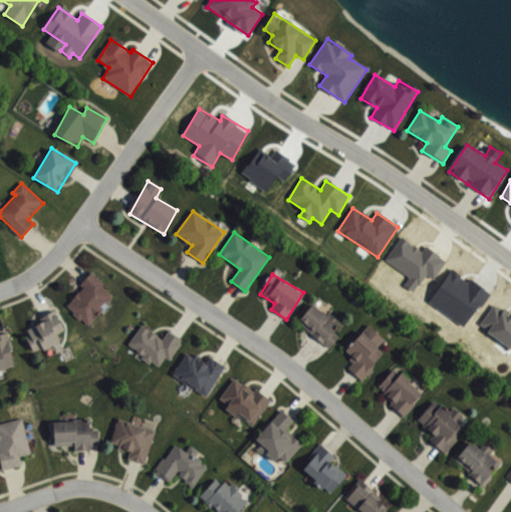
[(66,309),(90,326),(113,291),(88,275),(66,309)]
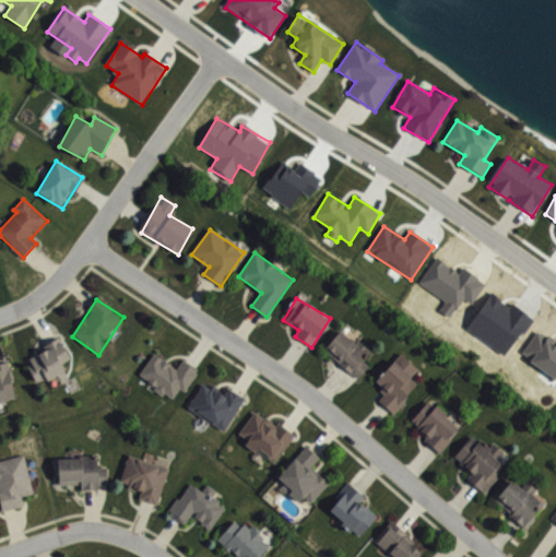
[(368,366),(361,360),(368,351),(340,331),(323,354),(359,379),(368,366)]
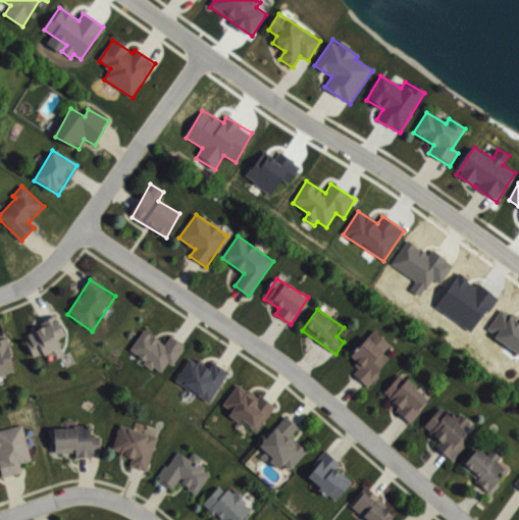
[(61,348),(57,341),(66,335),(56,315),(42,323),(43,327),(24,336),(35,357),(42,354),(44,356),(61,348)]
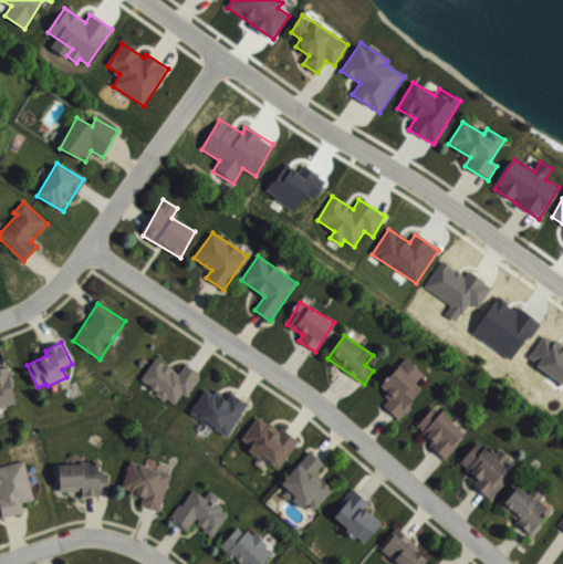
[(141,383),(176,405),(183,393),(188,396),(201,376),(185,366),(179,374),(155,358),(141,383)]
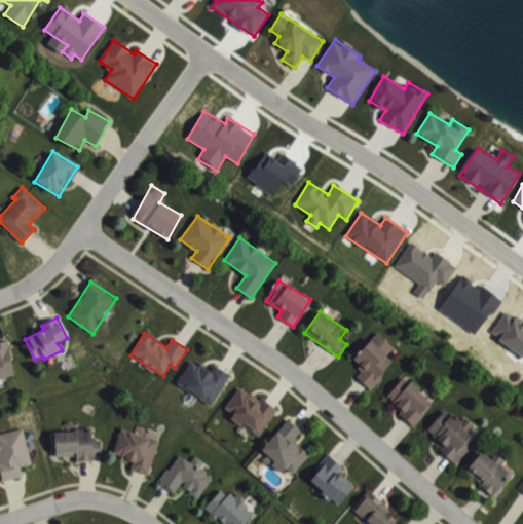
[(393,347),(377,333),(352,360),(363,370),(357,377),(369,389),(394,363),(385,356),(393,347)]
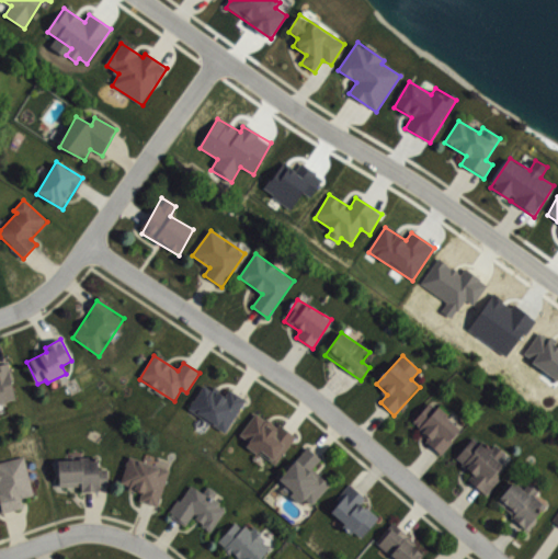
[(0,403),(18,399),(7,364),(0,365),(0,403)]
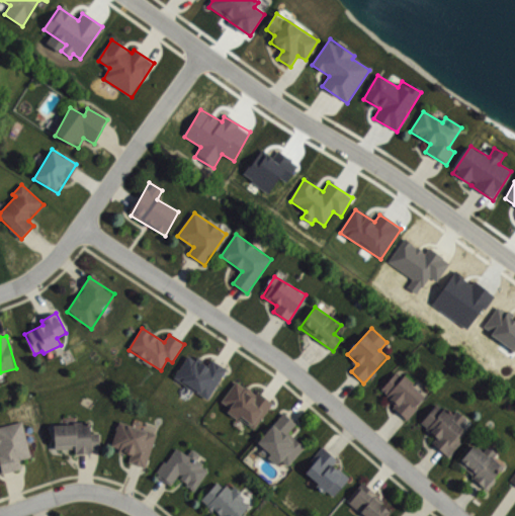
[(209,400),(226,368),(210,360),(207,366),(187,355),(174,380),(209,400)]
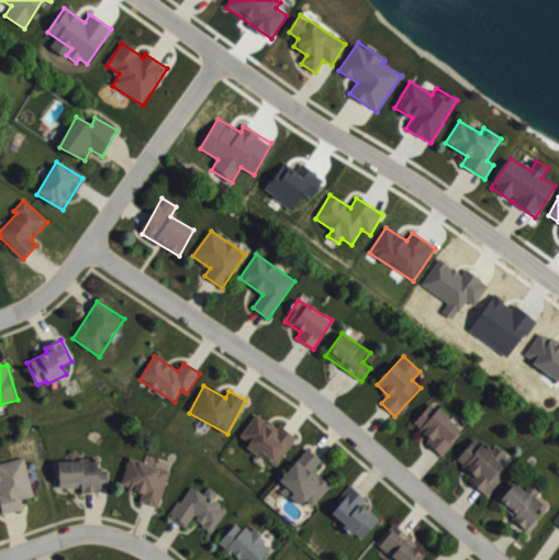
[(443,454),(462,429),(431,403),(411,427),(443,454)]
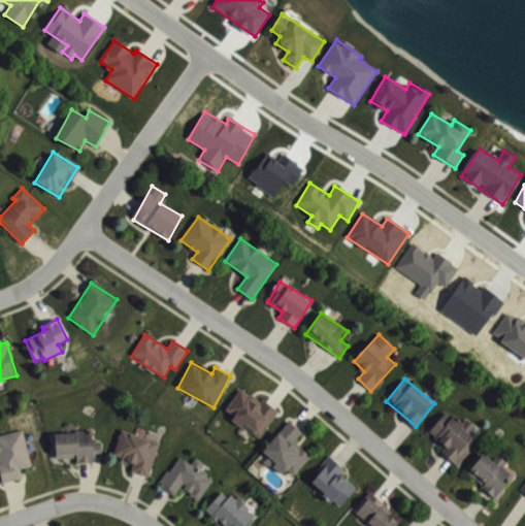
[(259,438),(277,413),(241,388),(226,411),(234,417),(232,420),(259,438)]
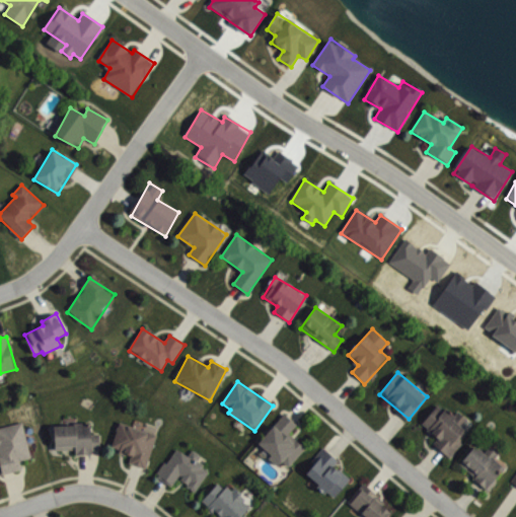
[(450,458),(462,444),(456,439),(469,422),(457,413),(454,417),(438,404),(421,426),(437,440),(433,445),(450,458)]
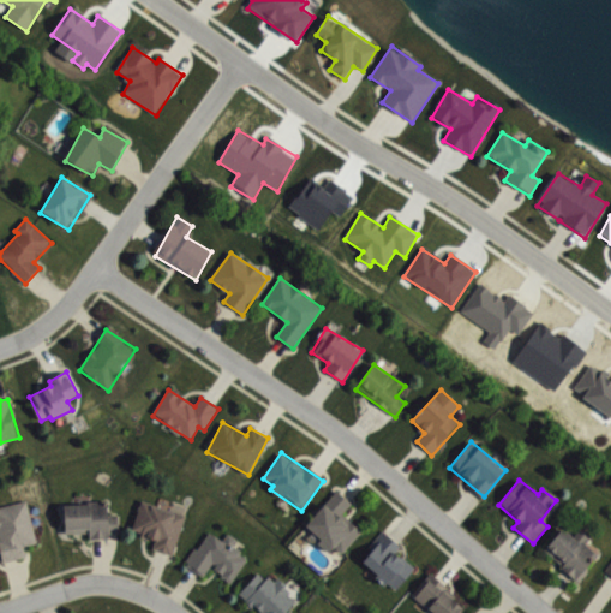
[(342,554),(361,533),(342,516),(352,505),(336,492),(306,527),(322,541),(318,545),(329,554),(334,548),(342,554)]
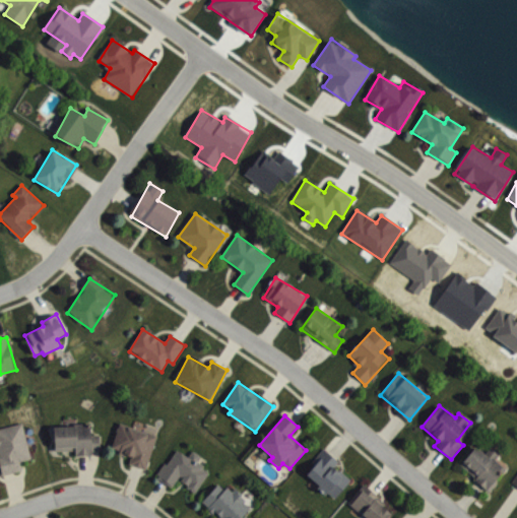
[(31,460),(22,424),(0,429),(0,468),(2,476),(22,471),(20,462),(31,460)]
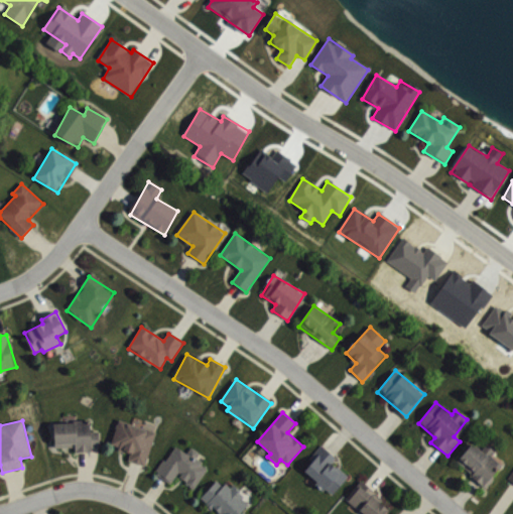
[(145,467),(155,433),(118,421),(110,446),(130,454),(128,462),(145,467)]
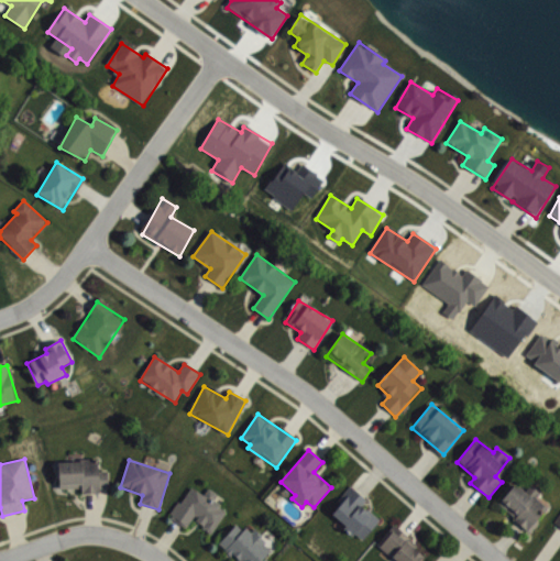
[(59,490),(83,488),(83,494),(100,494),(99,490),(109,490),(108,472),(99,472),(98,461),(58,462),(59,490)]
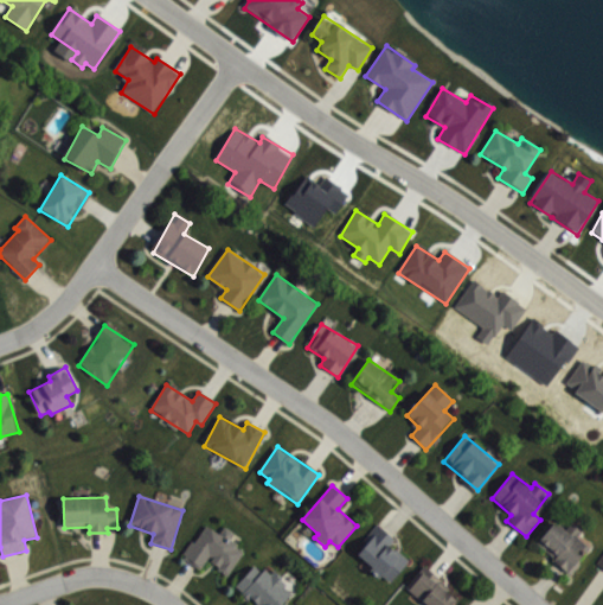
[(569,574),(591,549),(577,537),(581,533),(572,524),(565,530),(556,522),(536,545),(569,574)]
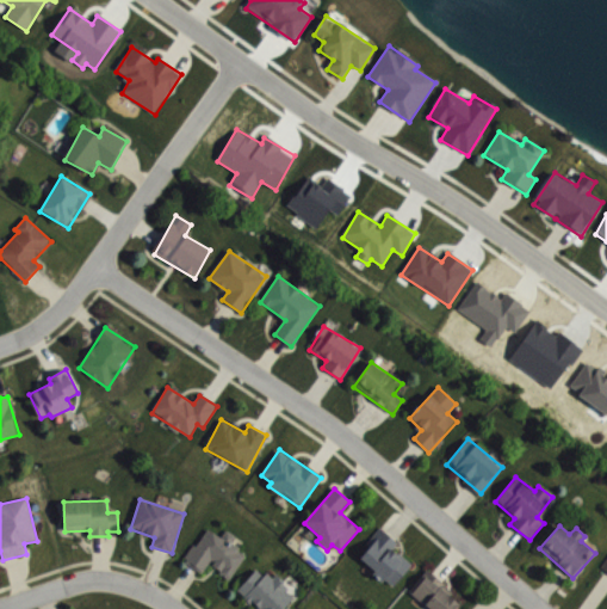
[(231,579),(246,554),(231,546),(236,537),(225,530),(222,537),(205,528),(185,563),(203,573),(209,565),(231,579)]
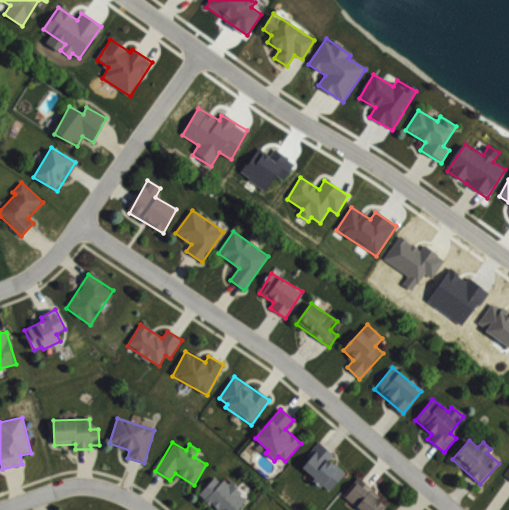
[(300,467),(330,492),(345,473),(329,460),(334,455),(319,443),(300,467)]
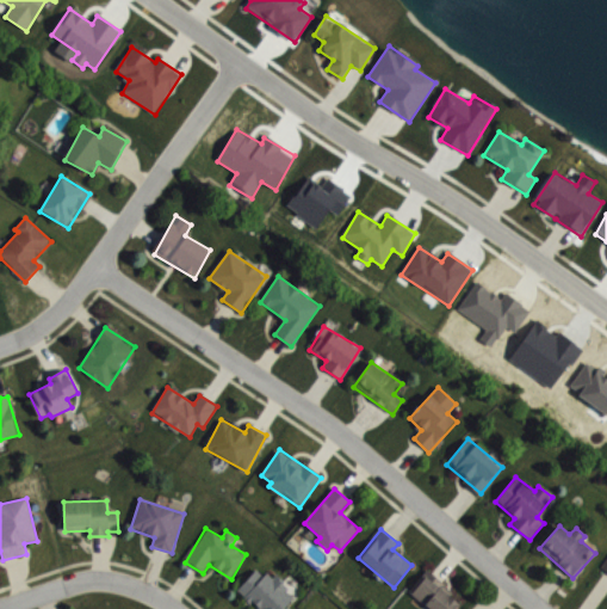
[(237,591),(255,608),(285,608),(297,597),(272,573),(266,579),(256,570),(237,591)]
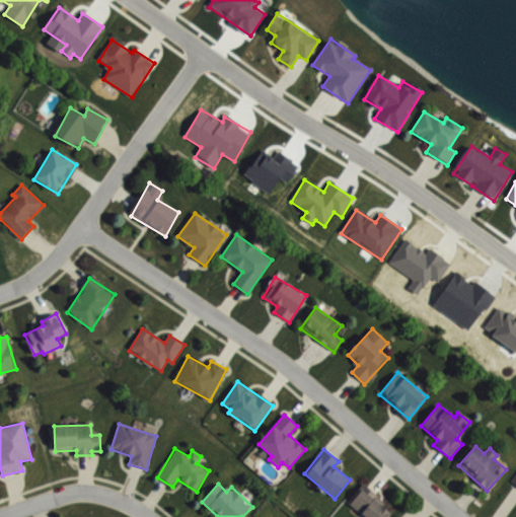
[(388,516),(392,512),(364,487),(349,503),(365,516),(388,516)]
